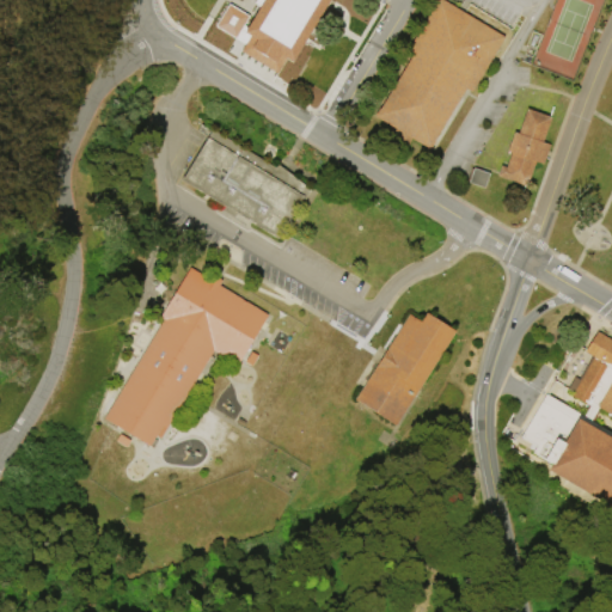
[(242,54),(279,75),(288,60),(294,63),(331,0),(264,0),(245,35),(251,37),(242,54)]
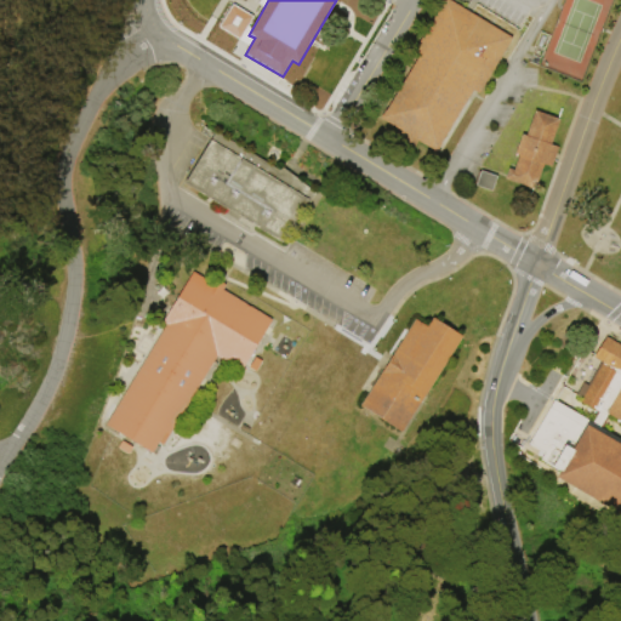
[(439,0),(445,0),(508,36),(476,93),(468,90),(434,149),(379,117),(414,56),(409,53),(439,0)]
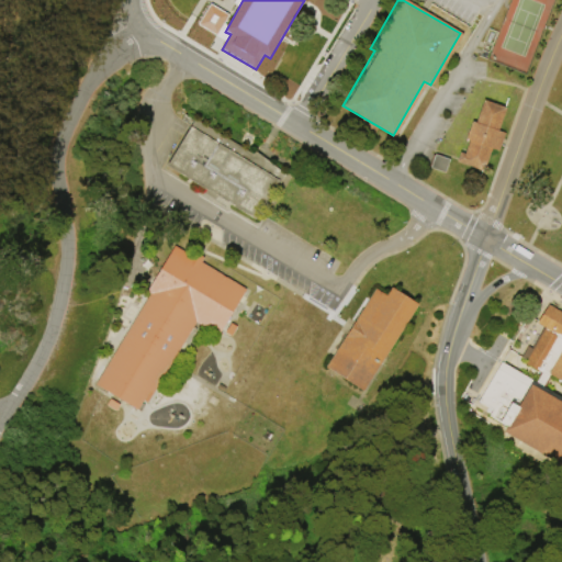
[(484,99),(478,121),(472,119),(464,141),(469,142),(462,164),(483,170),(490,148),(497,152),(503,133),(498,132),(506,105),(484,99)]
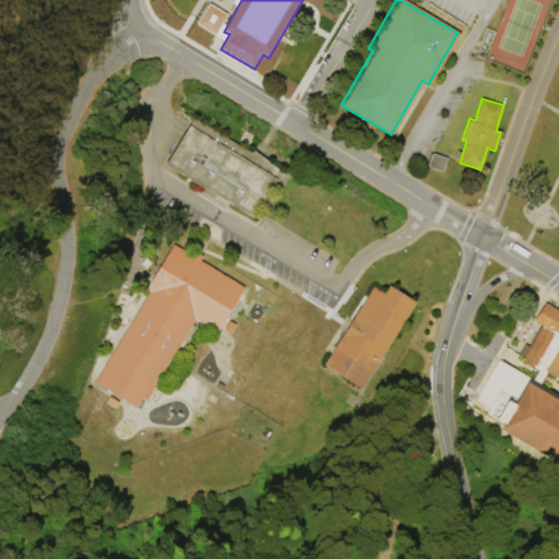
[(191,119),(164,164),(253,218),(282,174),(252,151),(250,154),(191,119)]
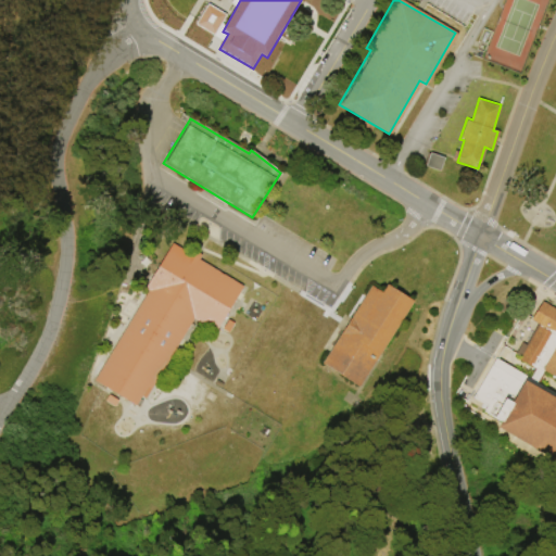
[(438,172),(443,158),(428,152),(424,166),(438,172)]
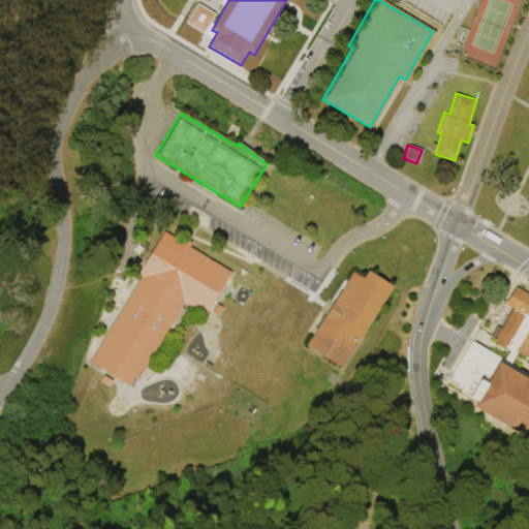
[(89,363),(166,235),(235,276),(209,318),(187,306),(135,391),(89,363)]
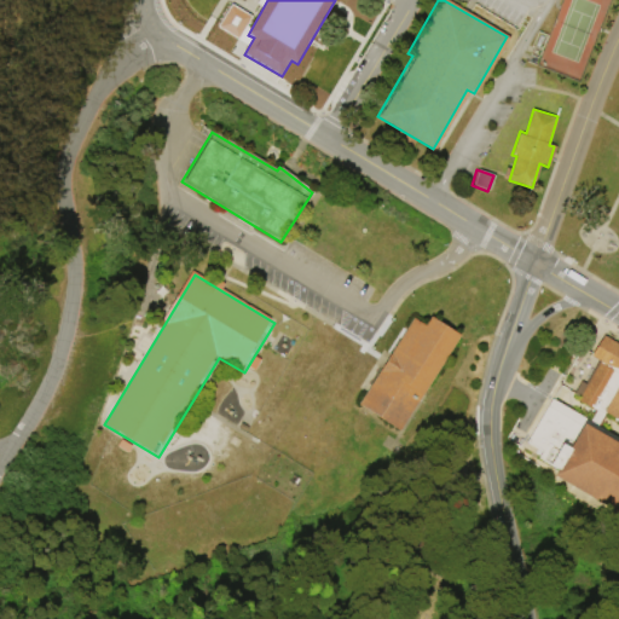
[(415,319),(359,409),(393,431),(416,394),(422,398),(461,339),(431,319),(426,327),(415,319)]
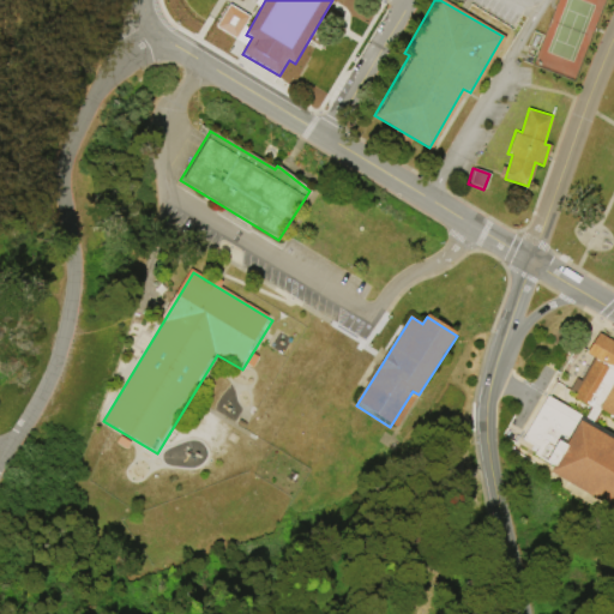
[(585,330),(613,344),(613,506),(551,473),(561,452),(529,437),(585,330)]
